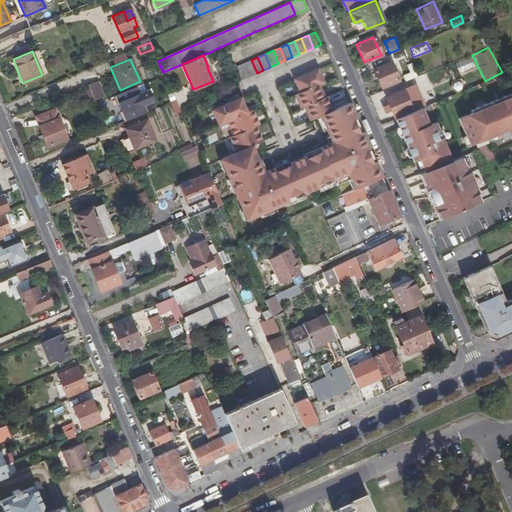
[(251,60),(245,63),(250,76),(257,73),(251,60)]
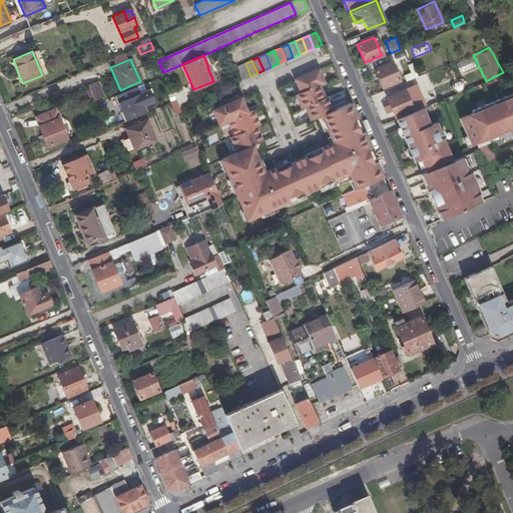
[(373,68),(381,87),(398,80),(390,61),(373,68)]
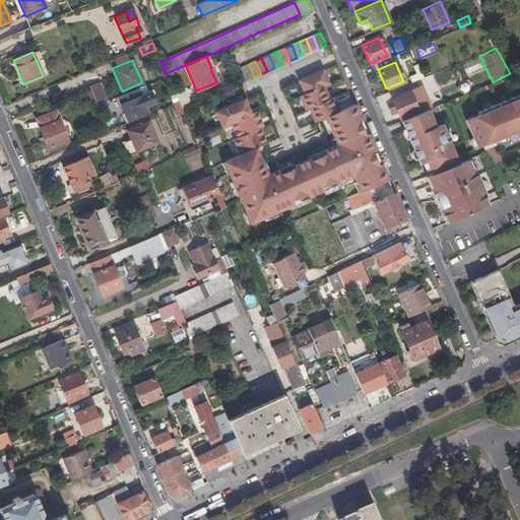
[(249,64),(241,67),(247,80),(254,77),(249,64)]
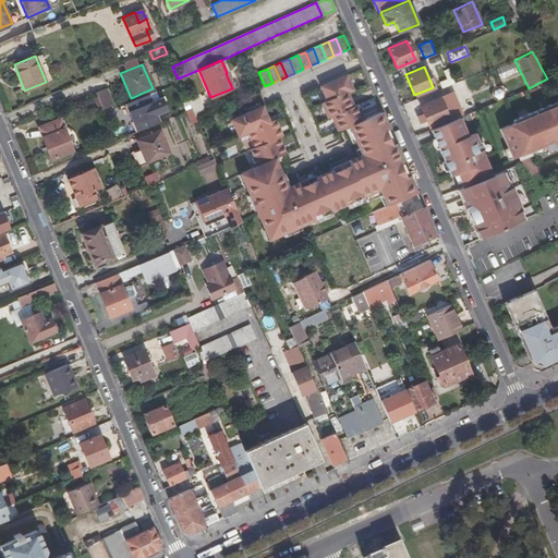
[(265,86),(258,72),(251,75),(257,89),(265,86)]
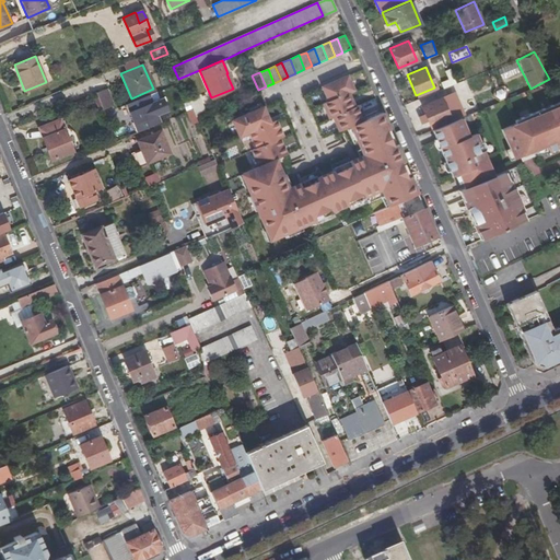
[(349,124),(362,118),(356,103),(352,104),(347,90),(352,88),(346,72),(321,84),(327,98),(321,101),(328,116),(331,115),(338,129),(349,124)]
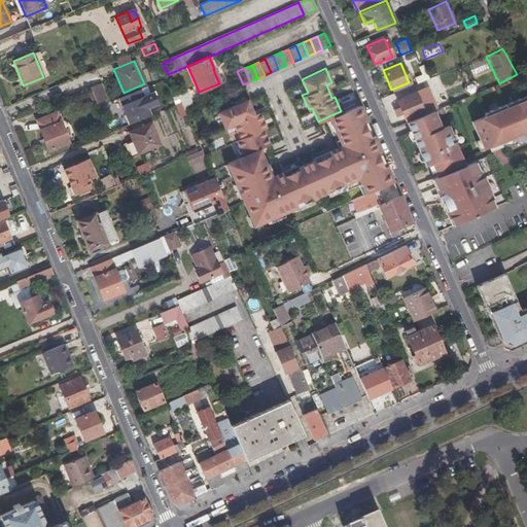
[(102,82),(90,85),(95,103),(106,100),(102,82)]
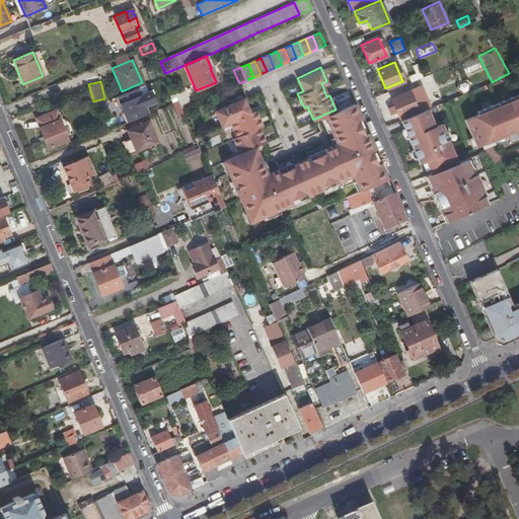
[(149,86),(116,98),(124,123),(149,114),(146,104),(155,101),(149,86)]
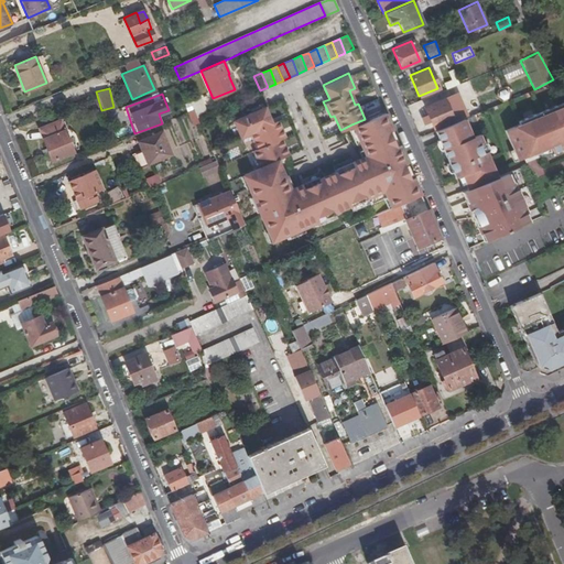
[(190,101),(193,110),(197,118),(206,114),(199,97),(190,101)]
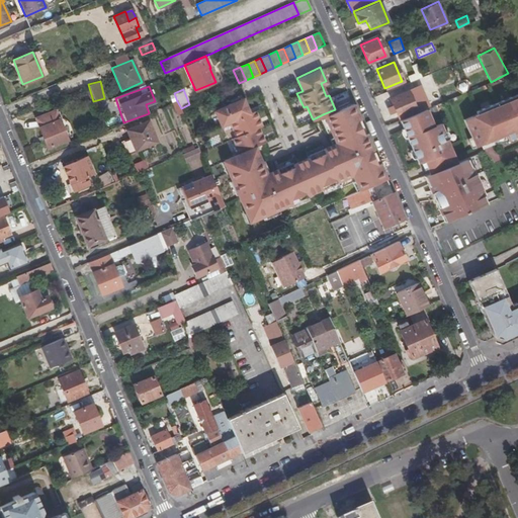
[(390,98),(398,117),(414,110),(407,91),(390,98)]
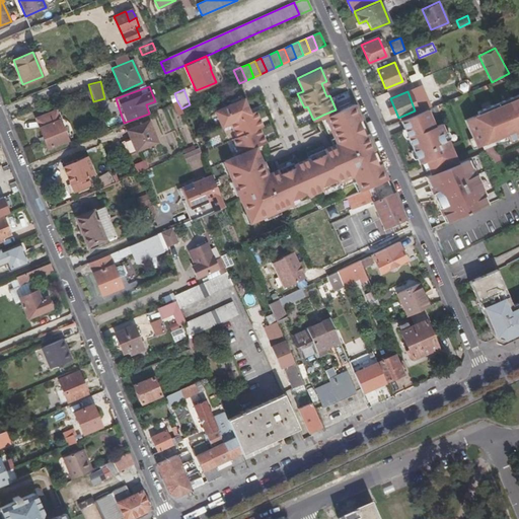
[(464,119),(475,146),(506,134),(508,140),(518,135),(518,93),(476,110),(477,114),(464,119)]
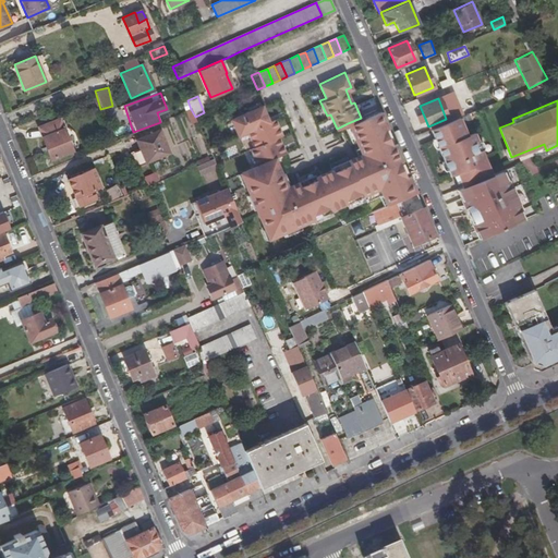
[(256,164),(274,156),(284,150),(278,135),(281,134),(274,118),(268,120),(261,104),(229,118),(237,134),(245,131),(253,145),(250,147),(256,164)]
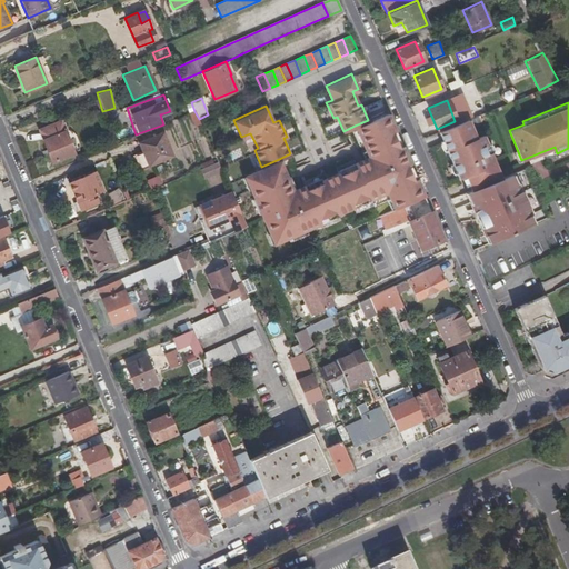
[(89,110),(69,119),(73,130),(95,122),(89,110)]
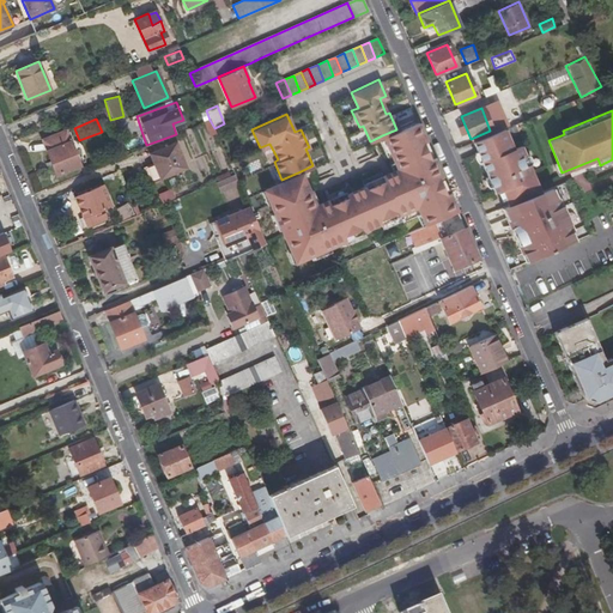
[(291,252),(296,263),(363,232),(362,231),(378,223),(380,225),(399,217),(398,216),(416,207),(424,225),(431,222),(453,212),(456,211),(447,190),(443,192),(437,176),(439,175),(431,156),(428,157),(420,141),(424,140),(416,121),(396,129),(382,135),(395,167),(362,182),(363,184),(346,192),(345,189),(314,204),(301,171),(281,180),(263,188),(271,201),(268,202),(273,213),(274,213),(281,229),(279,230),(290,252),(291,252)]
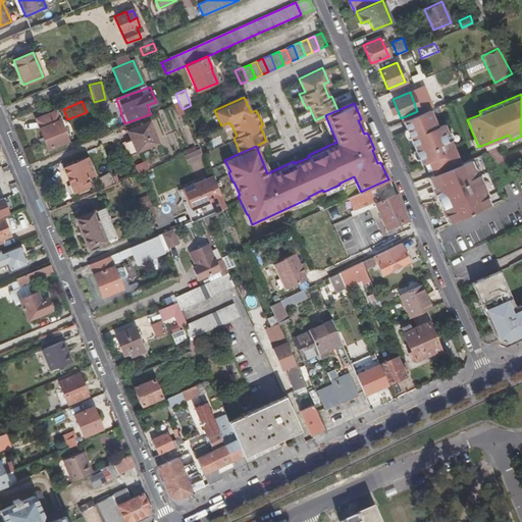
[(430,109),(400,121),(416,165),(426,161),(431,174),(460,163),(446,127),(439,131),(430,109)]
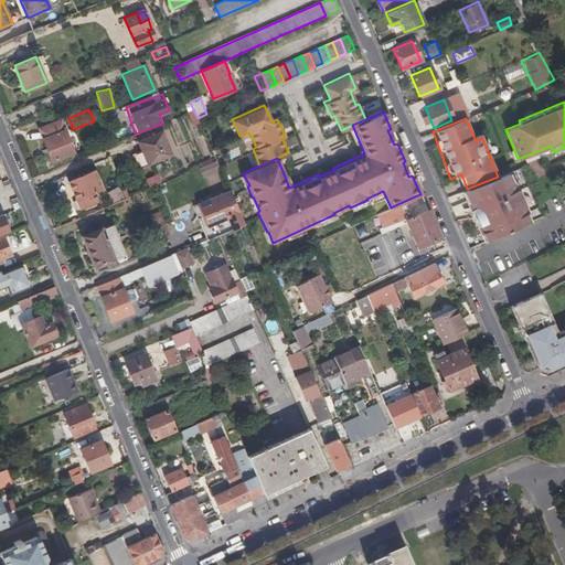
[(60,119),(38,128),(51,163),(73,155),(70,145),(83,139),(80,131),(66,136),(60,119)]
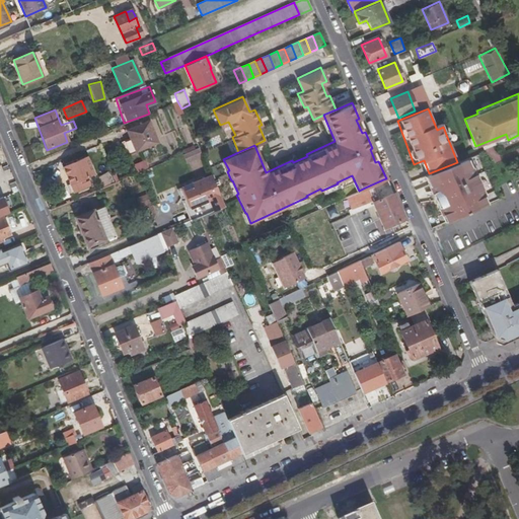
[(148,122),(127,131),(135,150),(155,141),(148,122)]
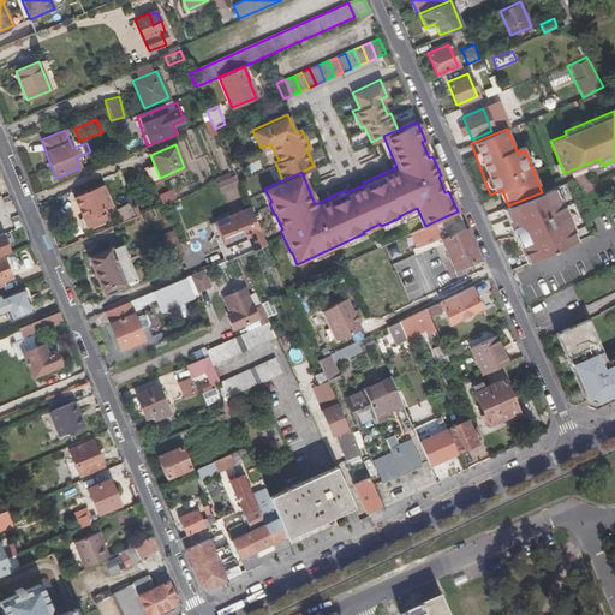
[(221,192),(239,185),(234,175),(216,183),(221,192)]
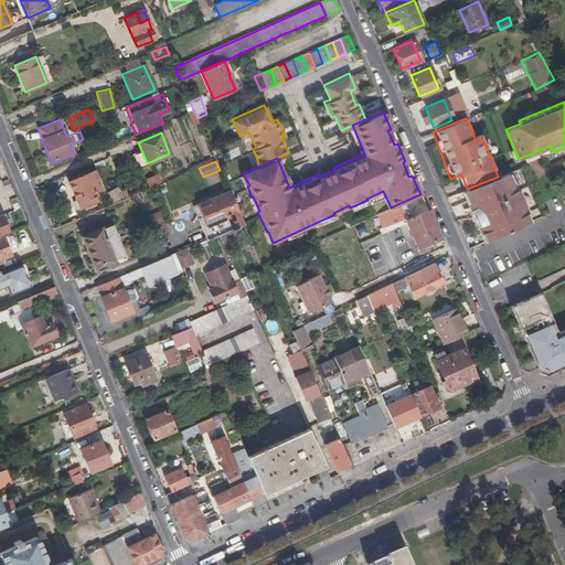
[(408,177),(412,176),(405,161),(403,162),(408,177)]
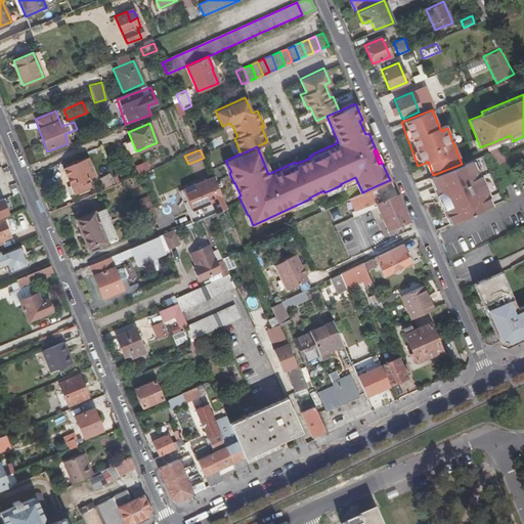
[(86,158),(62,168),(73,193),(90,186),(88,182),(83,184),(81,180),(93,175),(86,158)]
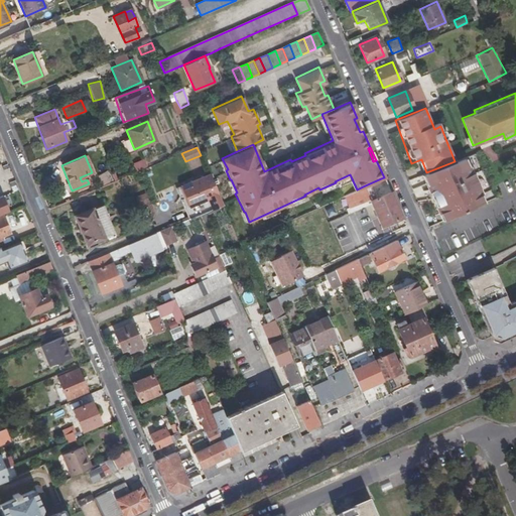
[(421,174),(440,221),(484,204),(465,157),(455,161),(426,172),(421,174)]
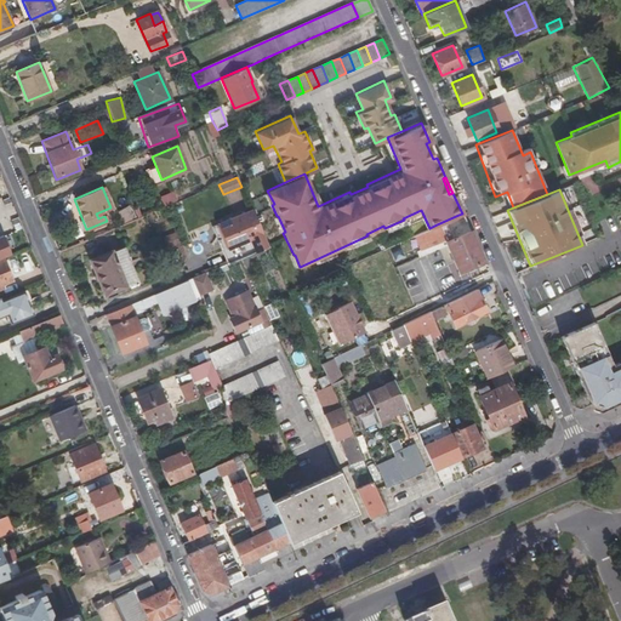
[(169,194),(159,198),(161,204),(171,200),(169,194)]
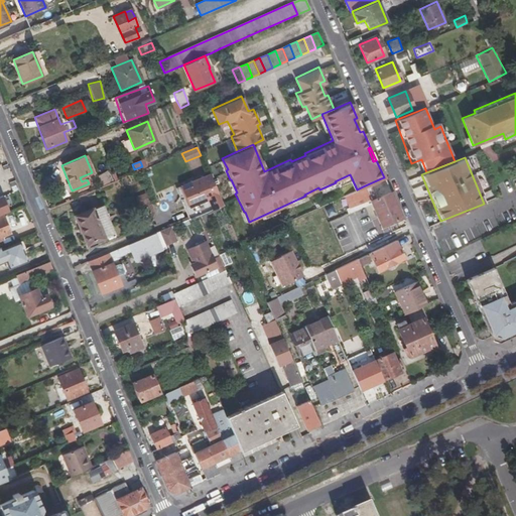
[(222,204),(209,174),(176,188),(184,209),(188,218),(199,214),(222,204)]
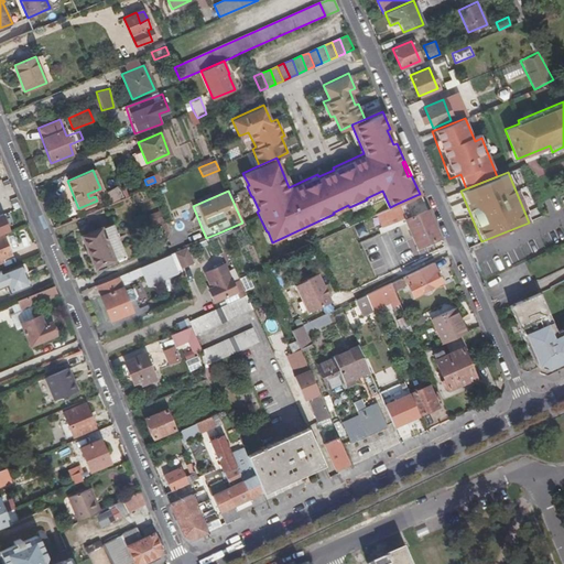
[(390,207),(382,212),(388,224),(402,217),(397,204),(390,207)]
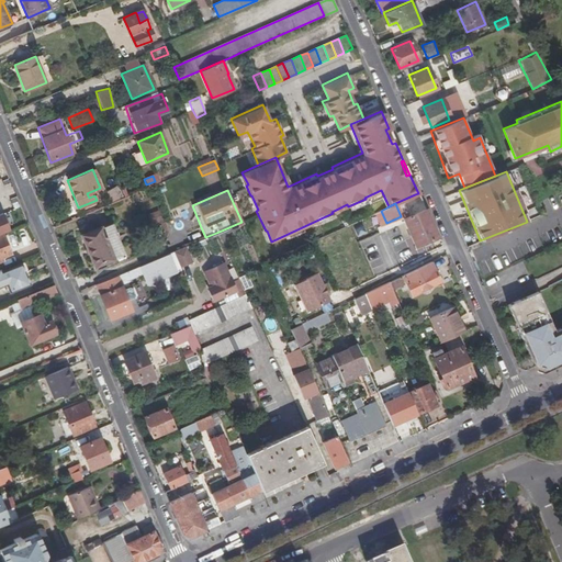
[(147,213),(150,225),(165,222),(160,209),(147,213)]
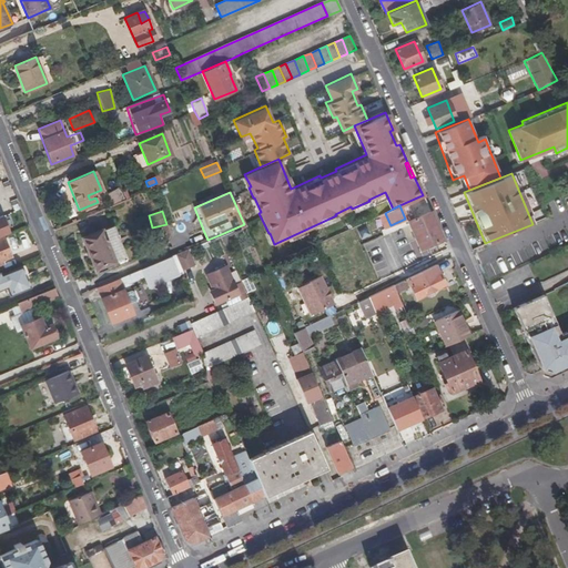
[(442,240),(429,212),(407,222),(419,250),(442,240)]
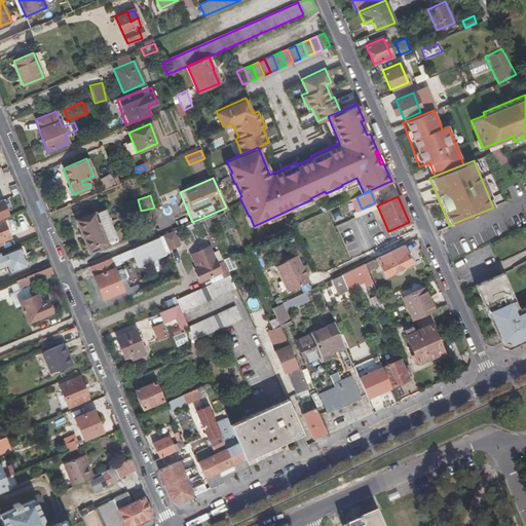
[(4,198),(0,199),(0,220),(10,216),(4,198)]
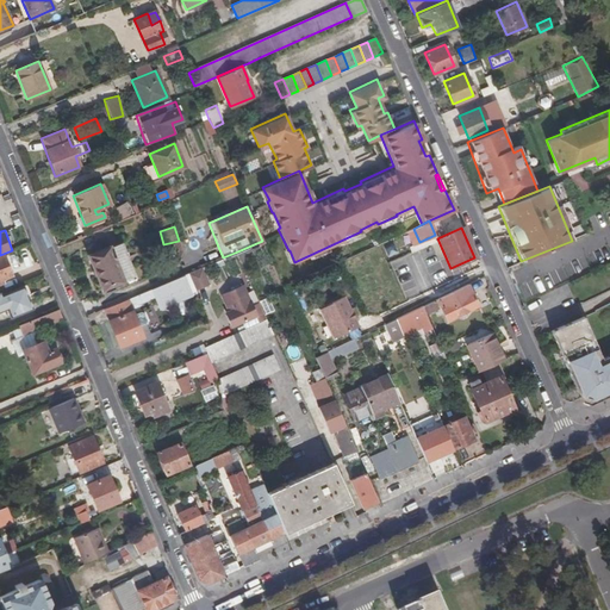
[(179,236),(185,249),(191,247),(186,234),(179,236)]
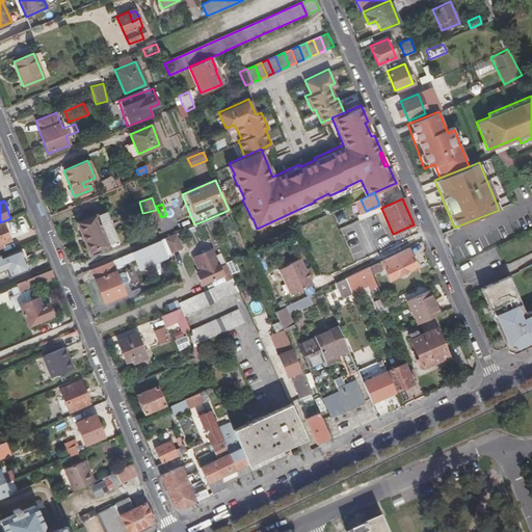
[(102,212),(113,240),(116,240),(104,211),(102,212)]
